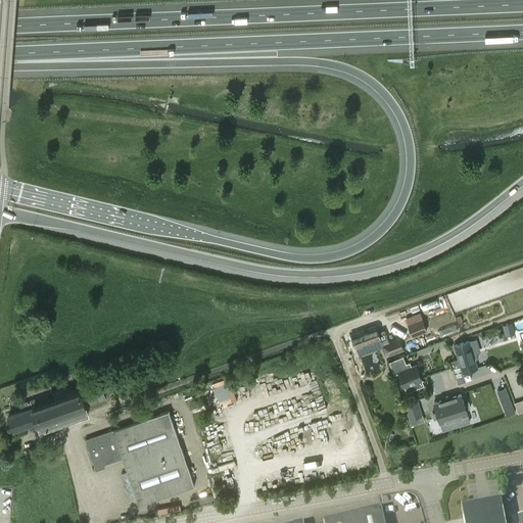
[(422,318),(408,323),(413,336),(427,331),(422,318)]
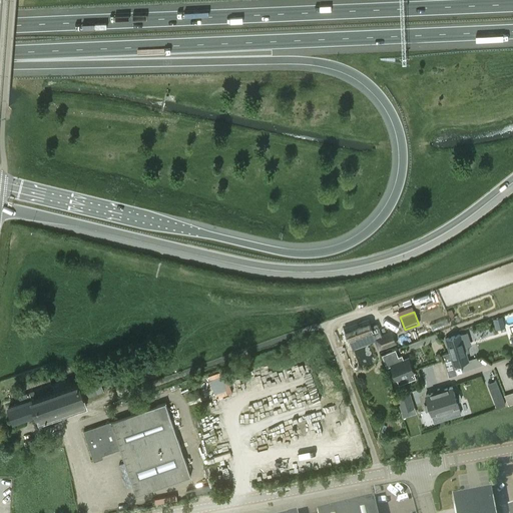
[(496,331),(506,328),(502,316),(492,319),(496,331)]
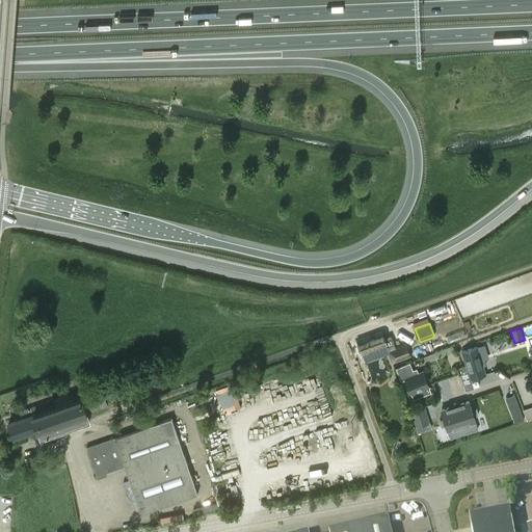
[(389,351),(387,345),(381,331),(358,341),(363,353),(365,360),(389,351)]
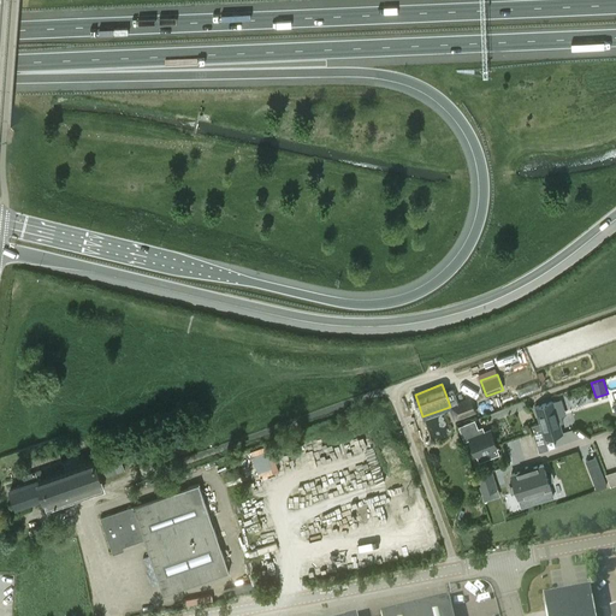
[(452,404),(456,418),(473,412),(468,398),(452,404)]
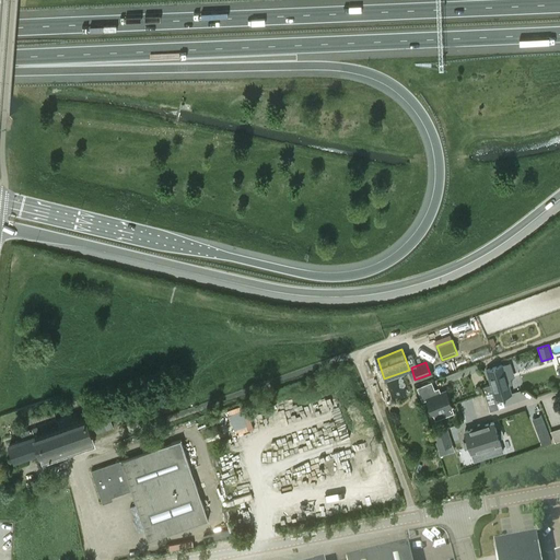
[(488,405),(497,401),(496,399),(511,394),(502,365),(486,370),(490,384),(482,386),(488,405)]
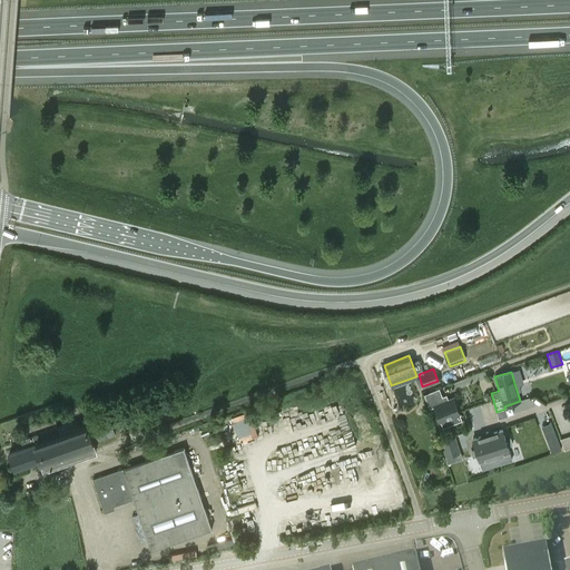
[(439,389),(424,394),(430,409),(434,406),(440,421),(460,414),(453,397),(449,400),(446,395),(442,396),(439,389)]
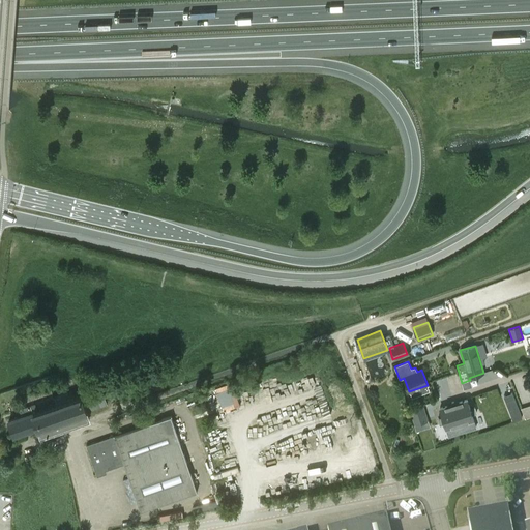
[(71,390),(53,396),(56,405),(34,412),(38,428),(42,439),(91,422),(87,410),(107,404),(101,389),(74,399),(71,390)]
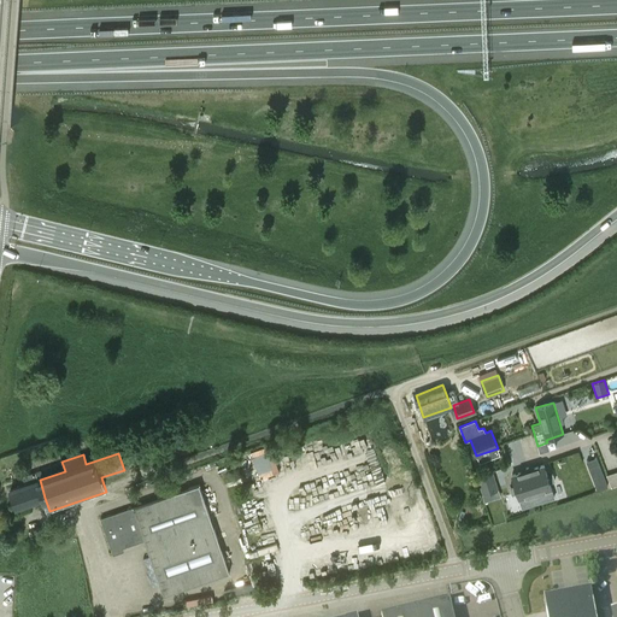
[(16,507),(45,498),(40,480),(65,471),(62,462),(23,476),(27,485),(10,491),(16,507)]
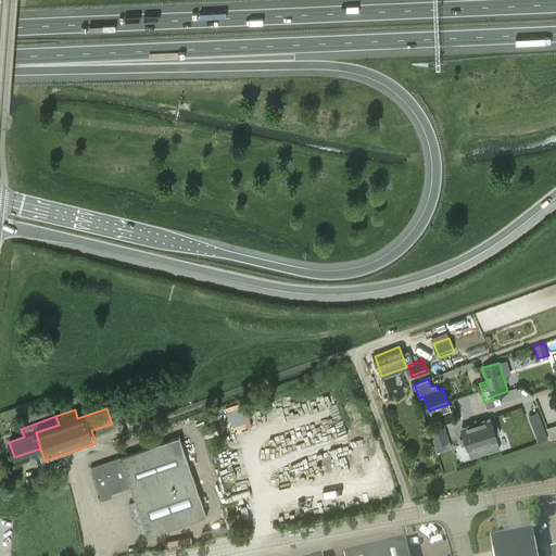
[(481,419),(475,421),(485,453),(500,449),(495,434),(500,433),(498,427),(493,429),(490,419),(481,421),(481,419)]
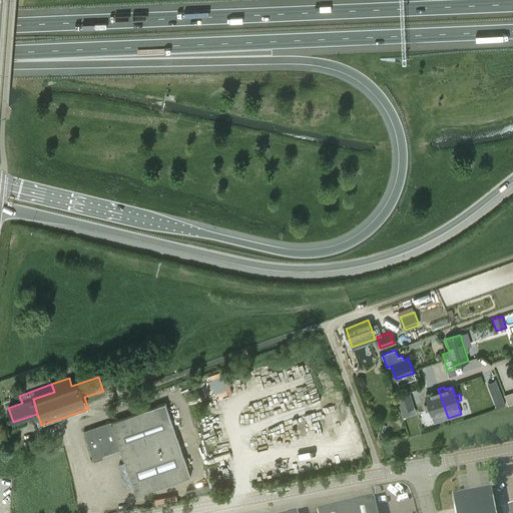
[(434,422),(448,418),(438,389),(433,391),(434,393),(426,395),(429,404),(424,405),(426,411),(430,410),(434,422)]
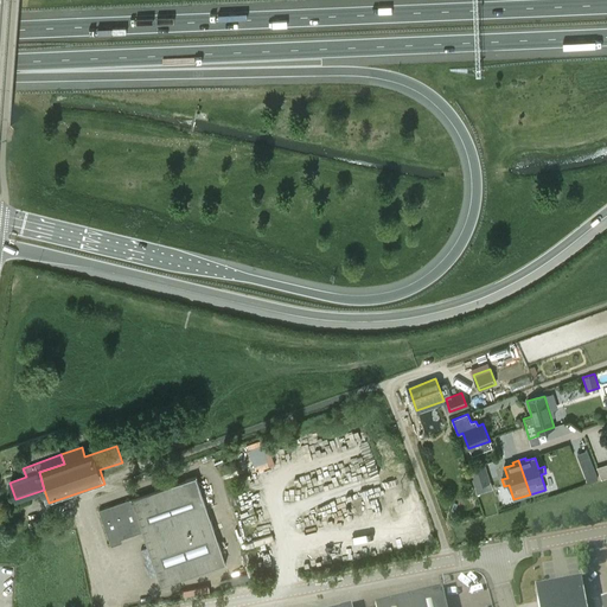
[(483,466),(471,471),(475,486),(489,480),(483,466)]
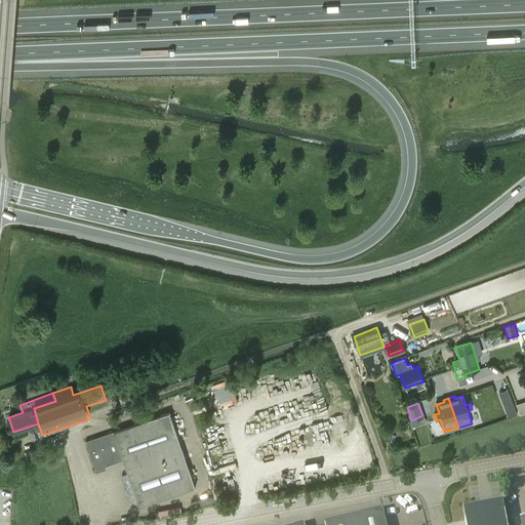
[(106,469),(105,466),(123,459),(139,507),(196,486),(169,412),(113,432),(85,441),(96,472),(106,469)]
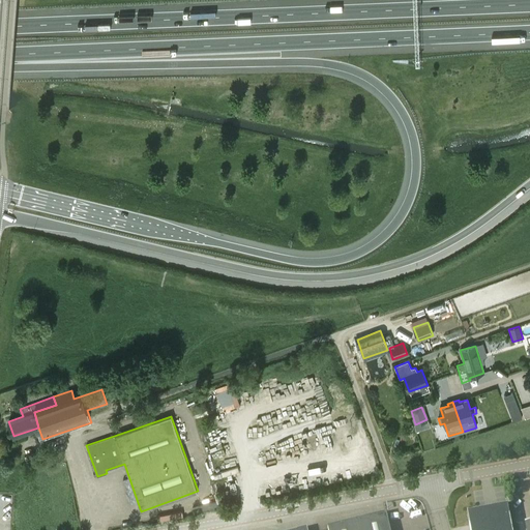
[(46,450),(25,457),(28,467),(49,461),(46,450)]
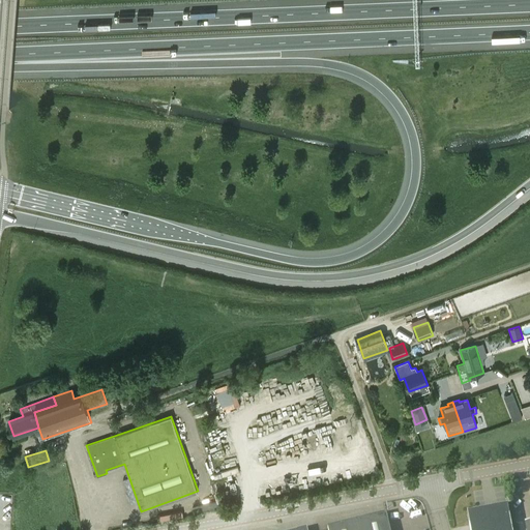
[(511,529),(507,507),(467,516),(469,529),(511,529)]
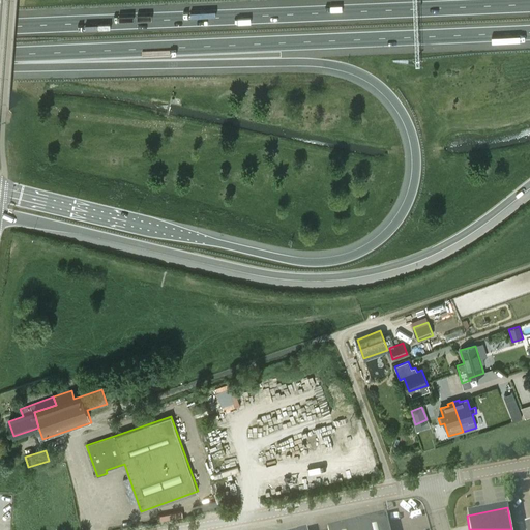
[(389,529),(386,514),(327,528),(327,529),(389,529)]
